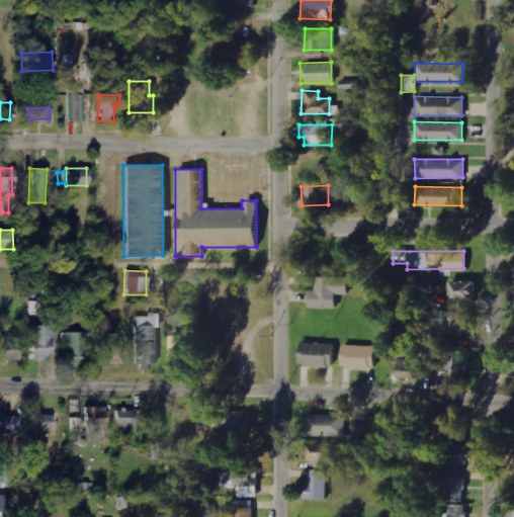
[(346,293),(346,276),(308,276),(308,285),(307,285),(307,307),(335,308),(335,293),(346,293)]
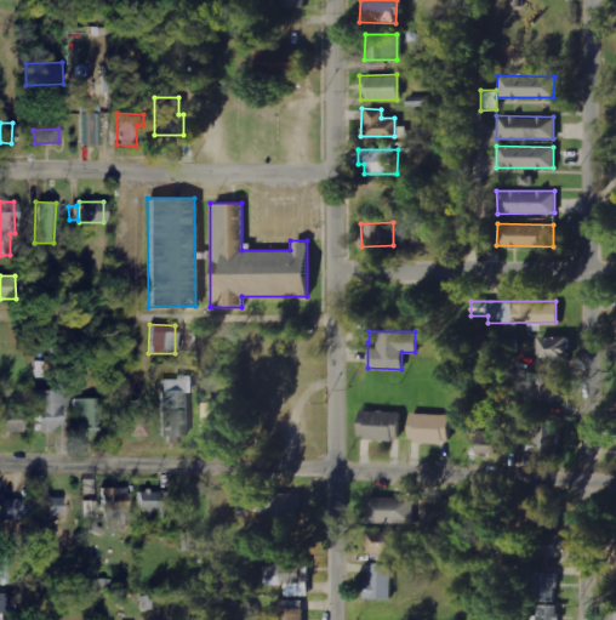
[(566,335),(536,336),(537,360),(566,360),(566,335)]
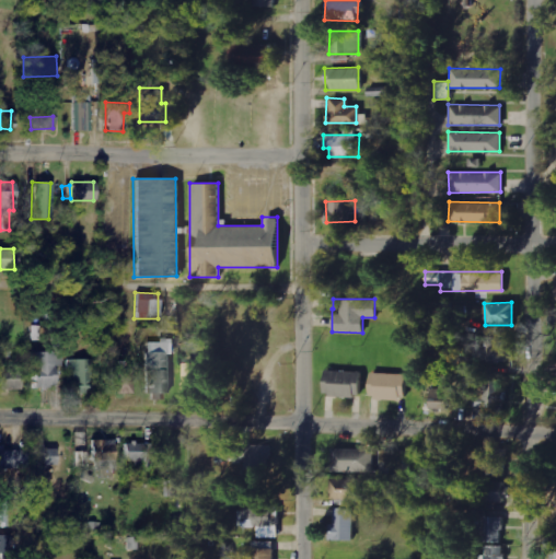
[(165,353),(170,353),(171,338),(155,338),(155,342),(143,342),(143,394),(164,394),(165,353)]
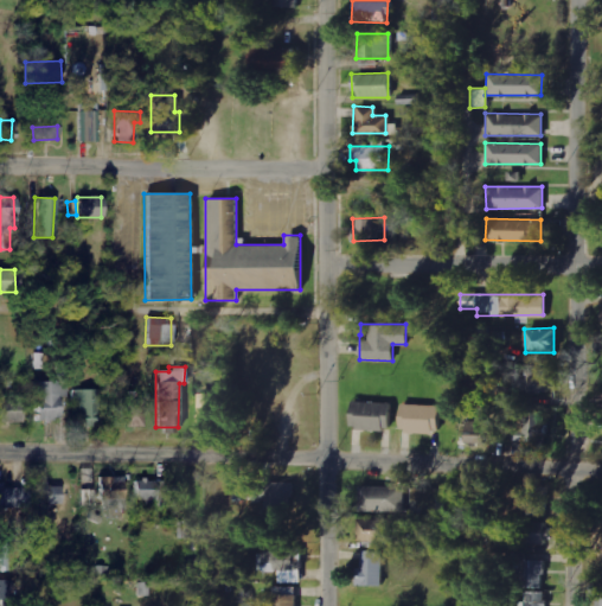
[(546,391),(546,368),(524,368),(524,391),(546,391)]
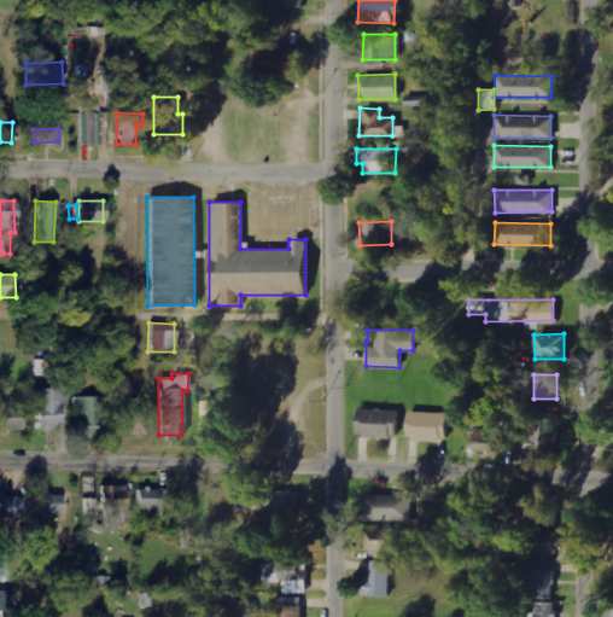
[(57,389),(33,388),(33,426),(57,428),(57,389)]
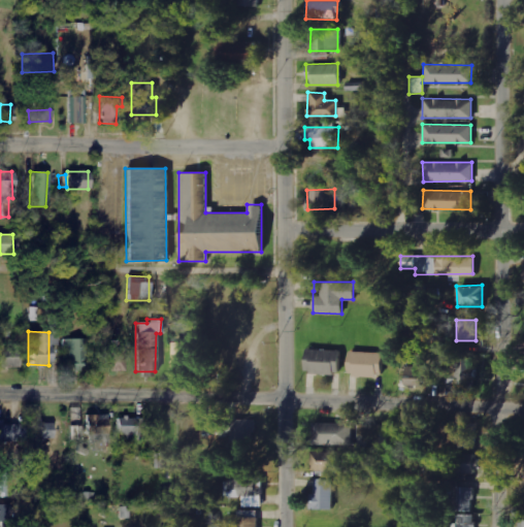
[(83,338),(60,338),(60,366),(83,366),(83,338)]
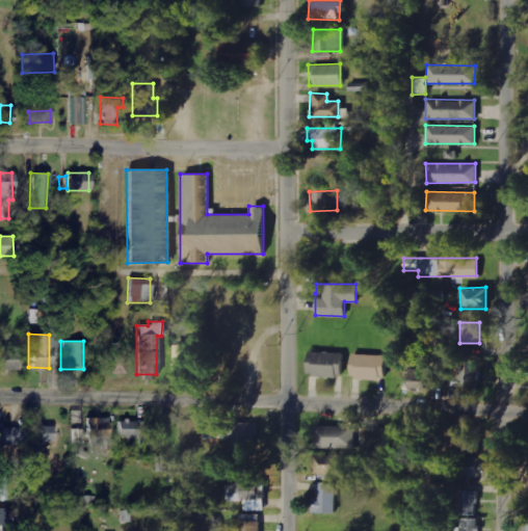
[(17,349),(0,350),(0,369),(17,369),(17,349)]
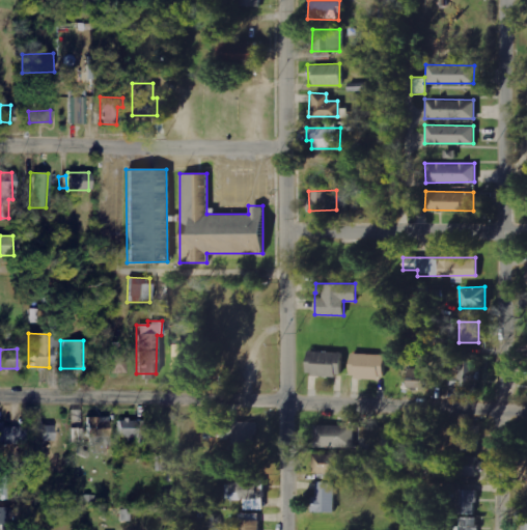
[(339,352),(307,351),(306,374),(338,377),(339,352)]
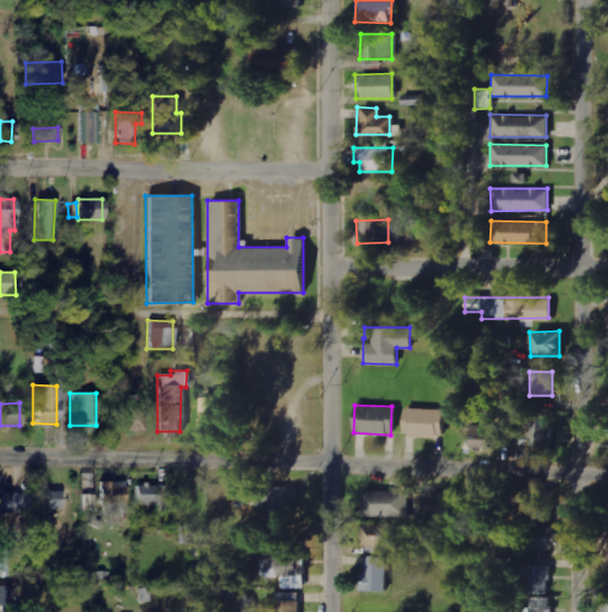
[(116,410),(117,431),(143,430),(141,407),(116,410)]
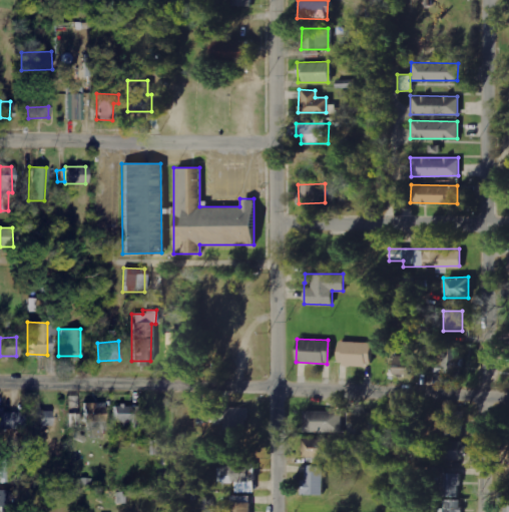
[(337,365),(370,366),(370,342),(338,341),(337,365)]
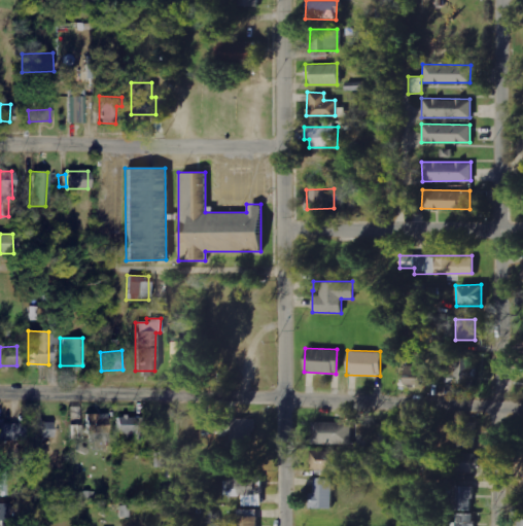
[(468,388),(469,357),(447,356),(446,382),(459,382),(459,388),(468,388)]
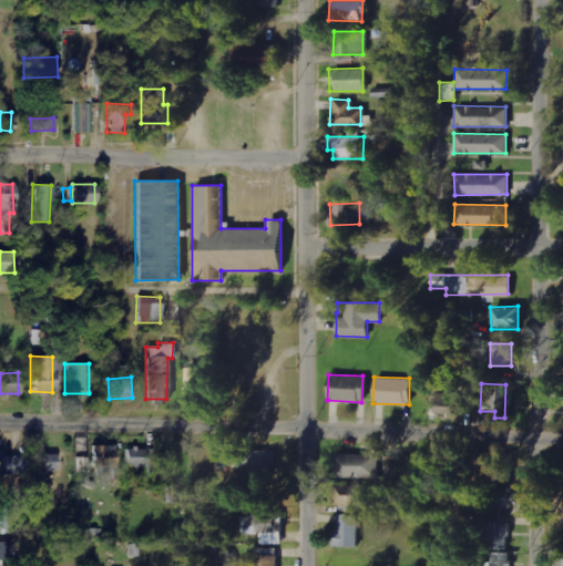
[(453,413),(453,392),(432,392),(432,413),(453,413)]
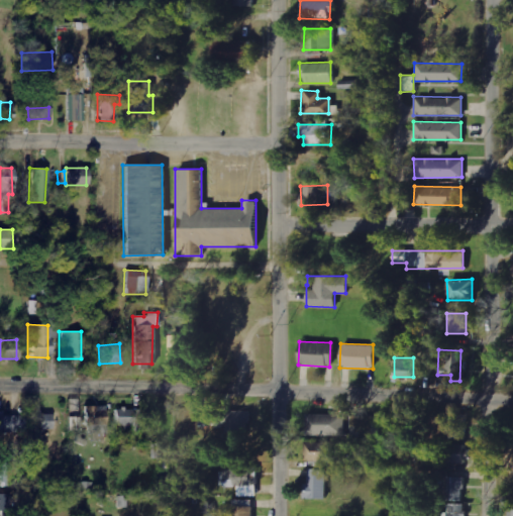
[(103,425),(103,406),(84,406),(83,432),(97,432),(97,425),(103,425)]
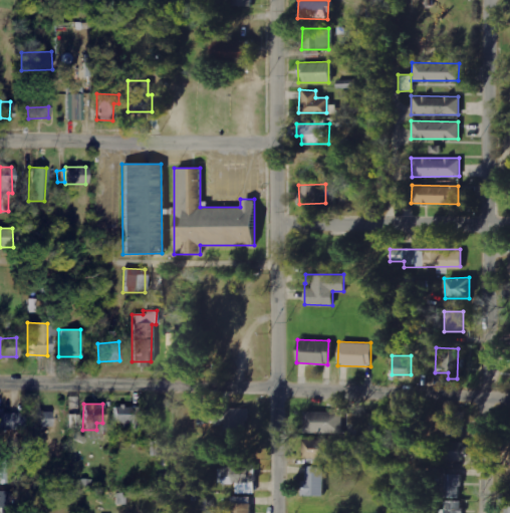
[(111,407),(111,423),(131,422),(131,426),(136,426),(136,406),(111,407)]
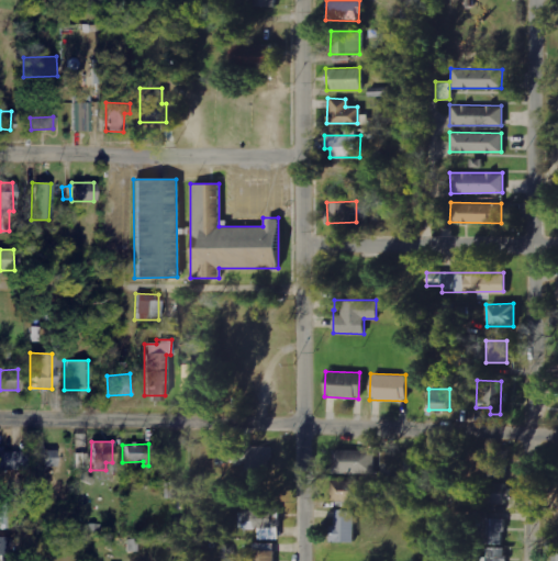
[(244,475),(269,474),(268,446),(243,446),(244,475)]
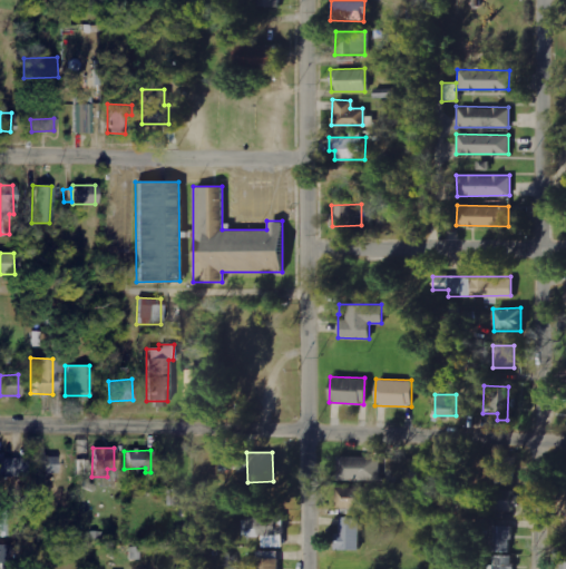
[(33,473),(55,473),(55,454),(33,454),(33,473)]
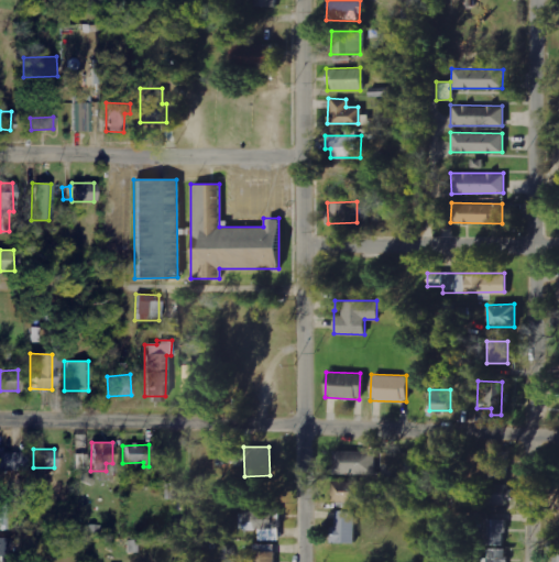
[(373,451),(331,450),(331,473),(373,474),(373,451)]
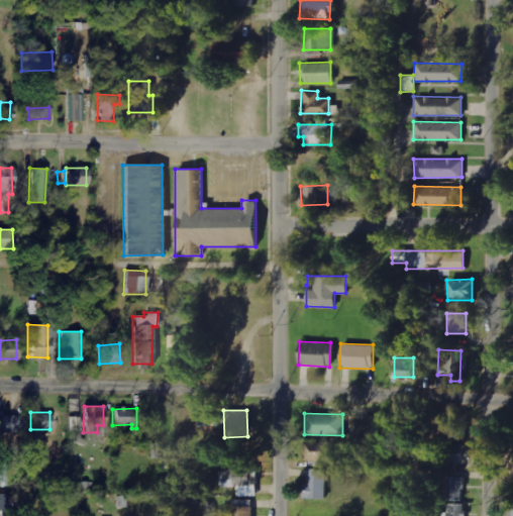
[(464,414),(434,414),(434,435),(464,436),(464,414)]
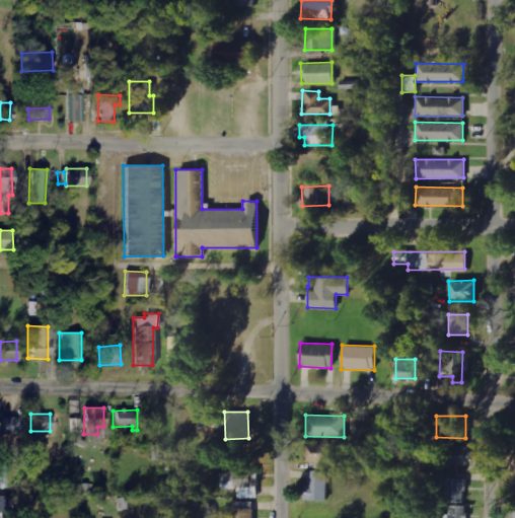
[(0,433),(22,434),(22,417),(0,417),(0,433)]
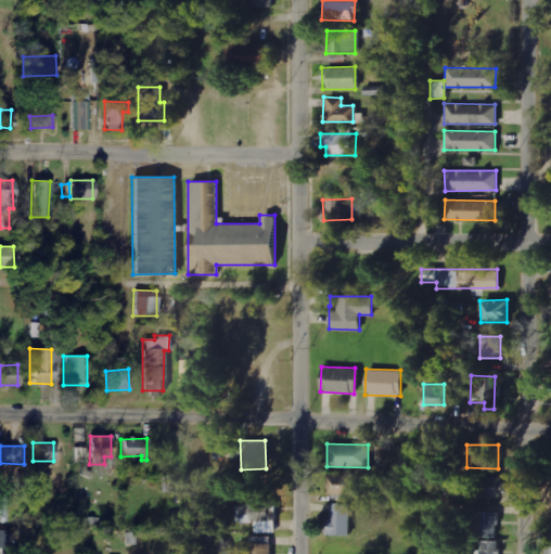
[(327,494),(358,494),(358,474),(327,474),(327,494)]
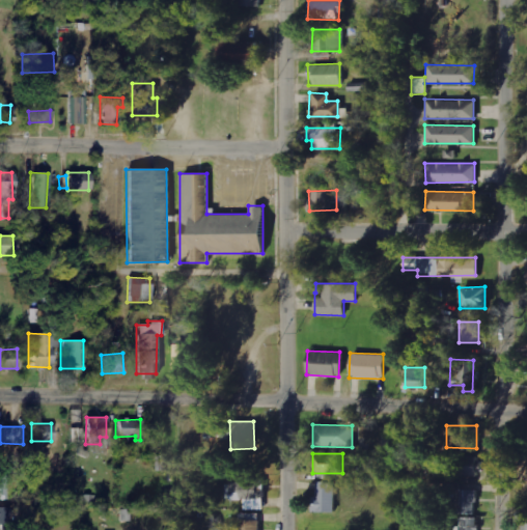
[(453,455),(453,476),(480,475),(479,455),(453,455)]
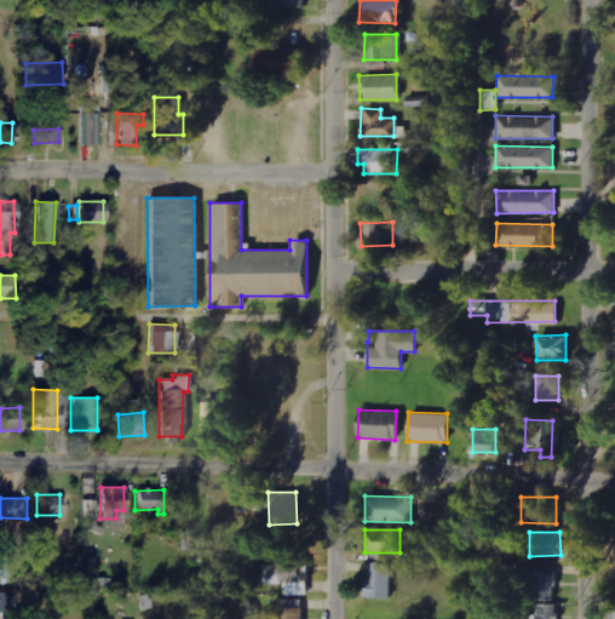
[(260,562),(260,583),(281,582),(282,595),(303,595),(303,562),(260,562)]
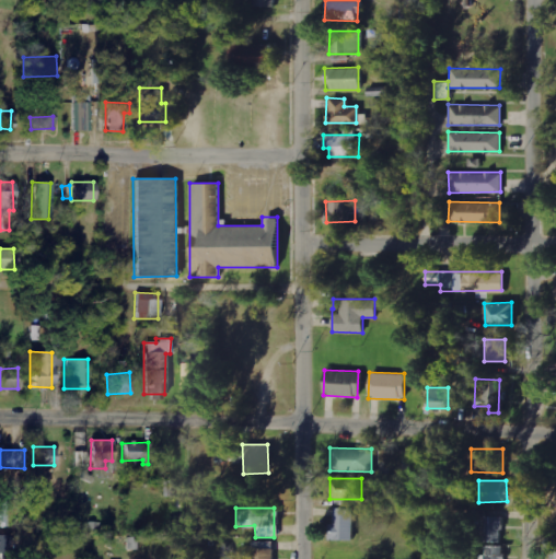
[(350,540),(351,508),(331,508),(331,539),(350,540)]
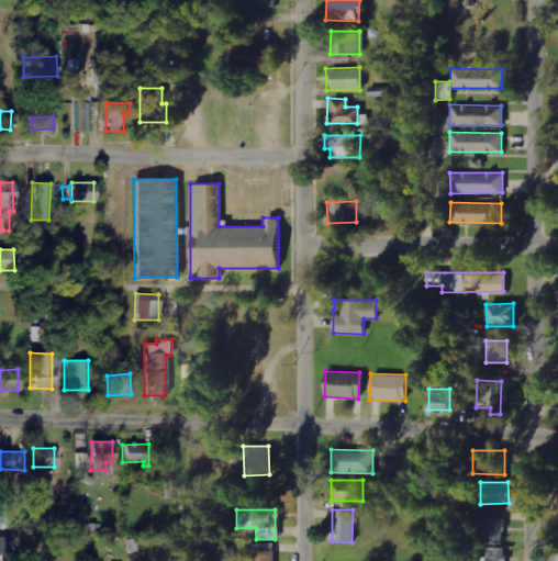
[(501,542),(501,518),(482,518),(482,543),(501,542)]
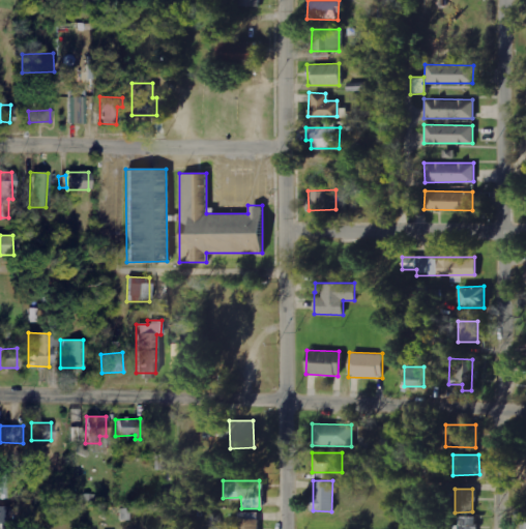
[(235,528),(256,528),(257,512),(236,511),(235,528)]
